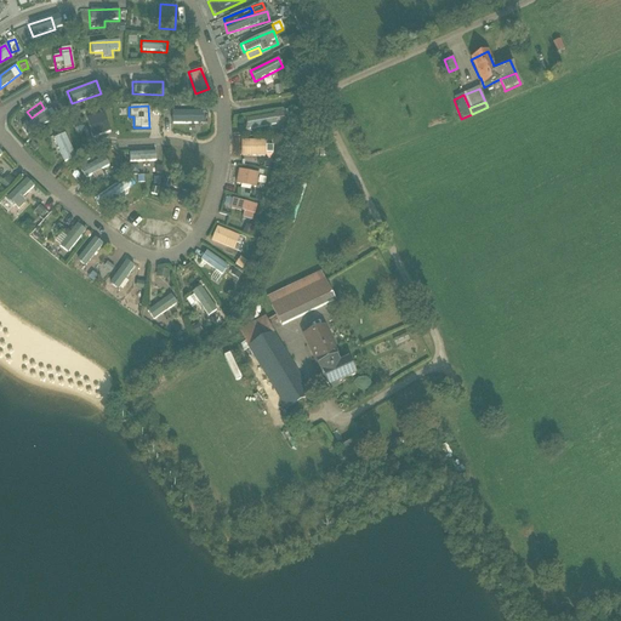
[(26,136),(53,120),(47,110),(20,126),(26,136)]
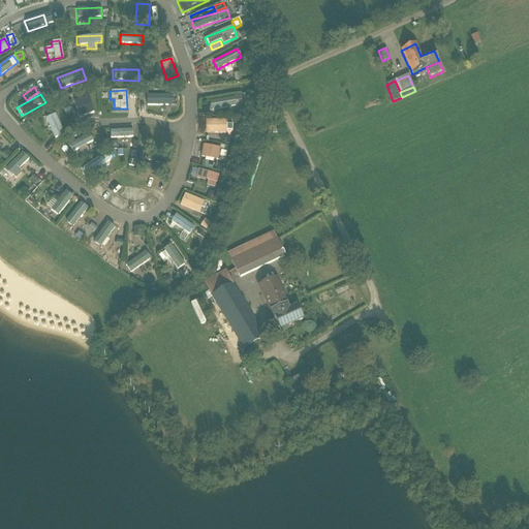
[(173,94),(146,95),(146,105),(173,105),(173,94)]
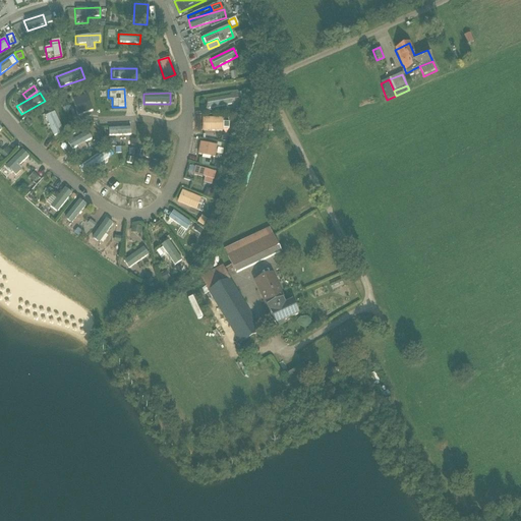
[(89,95),(72,98),(76,115),(92,111),(89,95)]
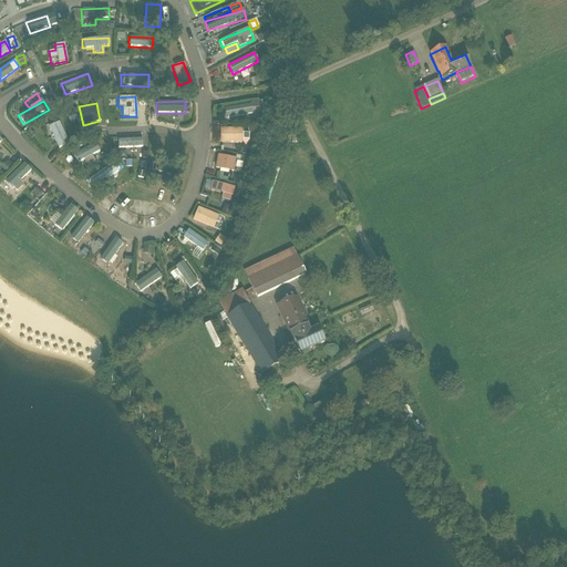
[(261,103),(223,107),(225,119),(263,114),(261,103)]
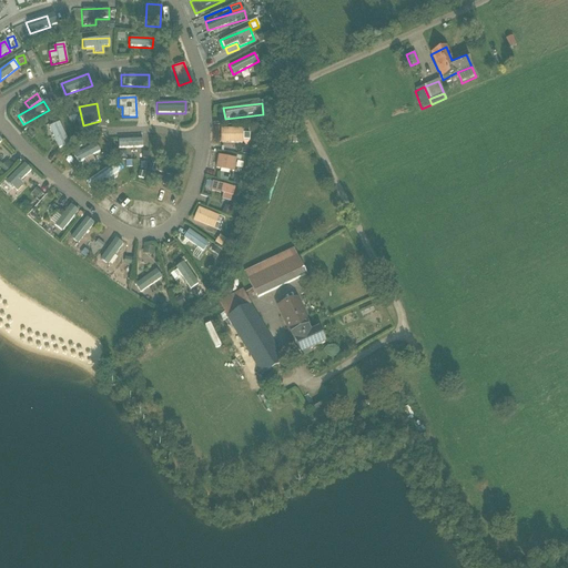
[(122,118),(121,108),(119,108),(120,121),(135,120),(135,118),(122,118)]
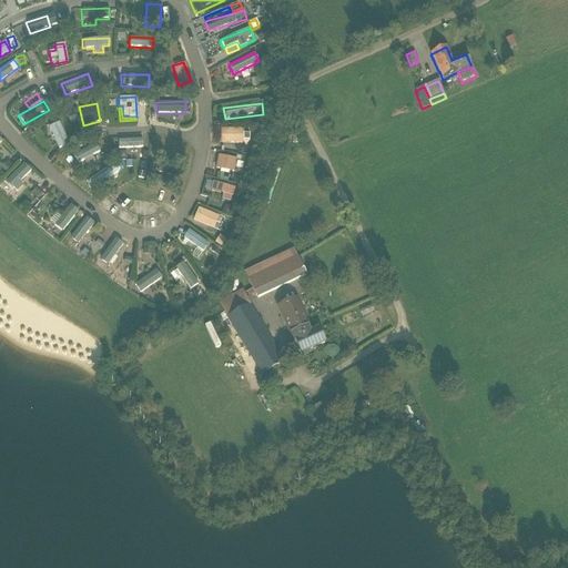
[(83,127),(78,113),(69,117),(73,130),(83,127)]
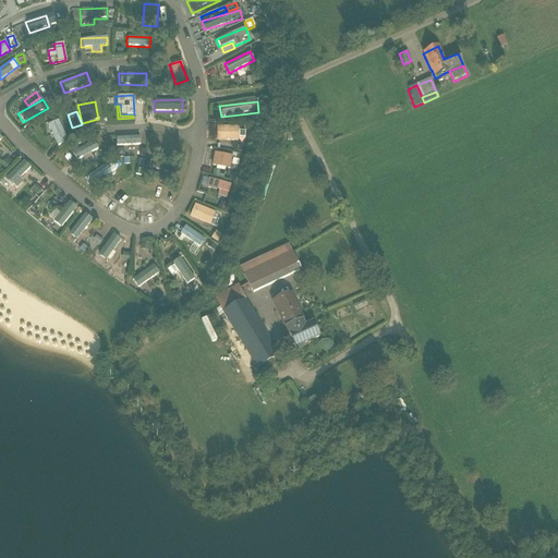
[(58,120),(47,124),(57,146),(68,142),(58,120)]
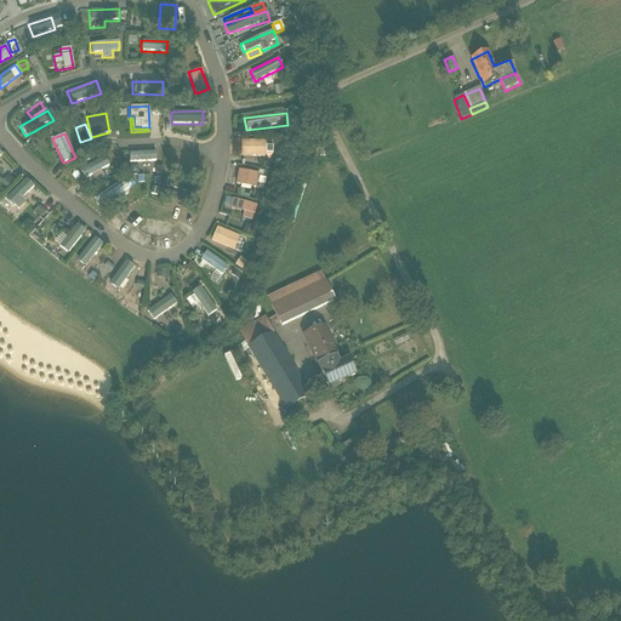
[(272,155),(273,146),(265,146),(265,141),(240,141),(240,155),(272,155)]
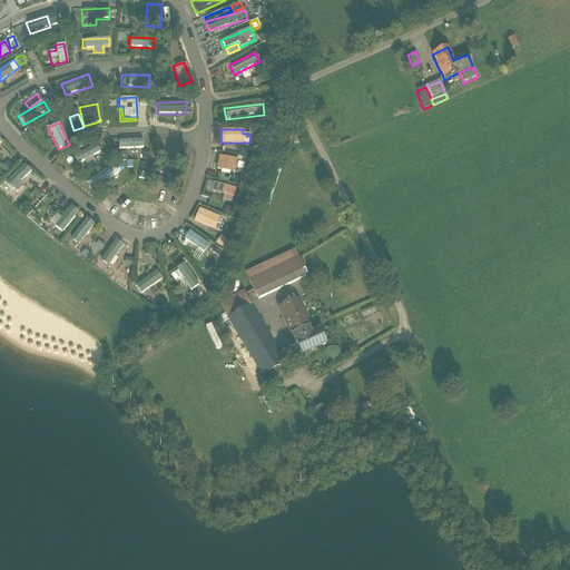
[(117,148),(143,147),(143,138),(117,140),(117,148)]
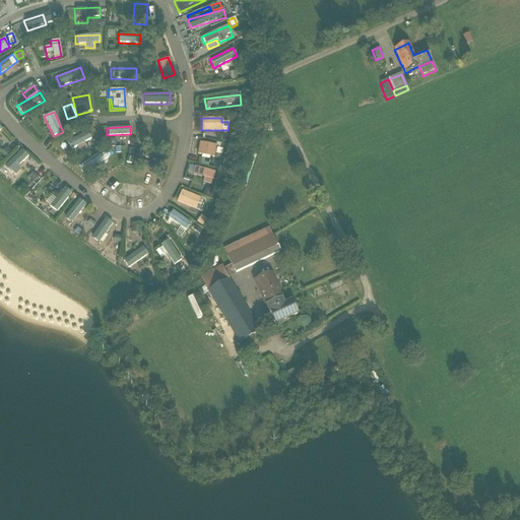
[(69,148),(90,140),(88,133),(66,140),(69,148)]
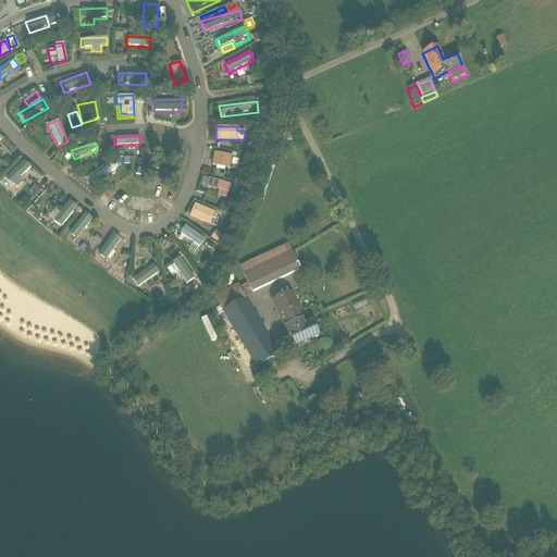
[(212,152),(211,166),(230,169),(231,155),(212,152)]
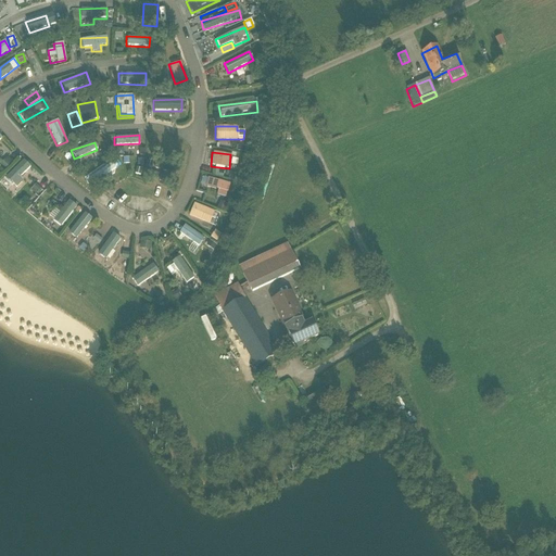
[(156,179),(159,173),(148,169),(150,160),(138,158),(135,175),(156,179)]
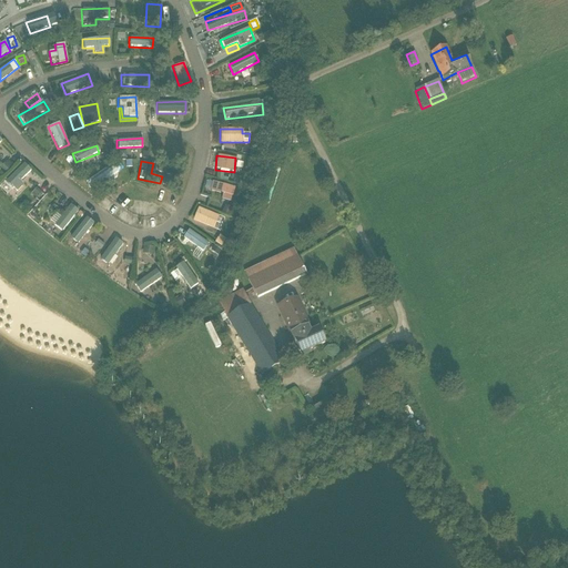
[(23,184),(20,181),(30,171),(23,163),(4,181),(14,193),(23,184)]
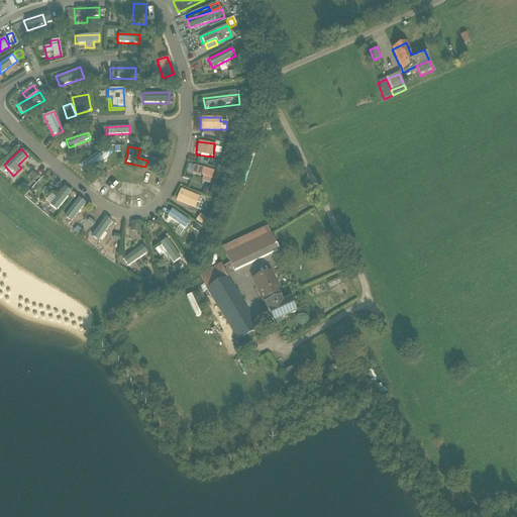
[(103,150),(79,166),(83,173),(107,158),(103,150)]
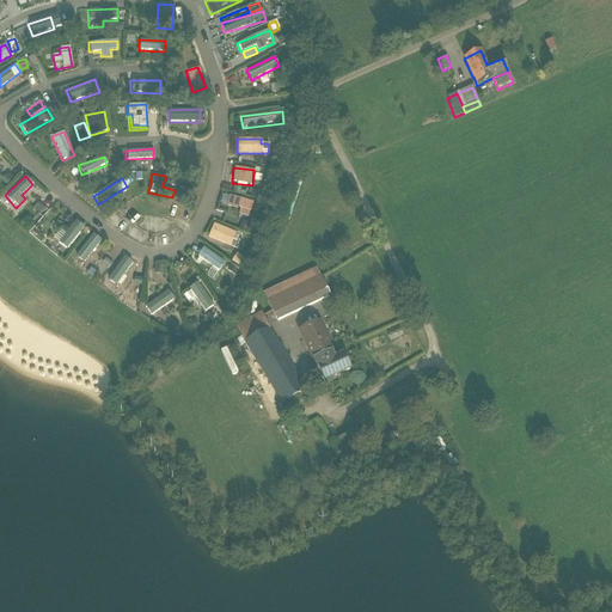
[(239,208),(238,215),(249,218),(252,201),(228,196),(226,206),(239,208)]
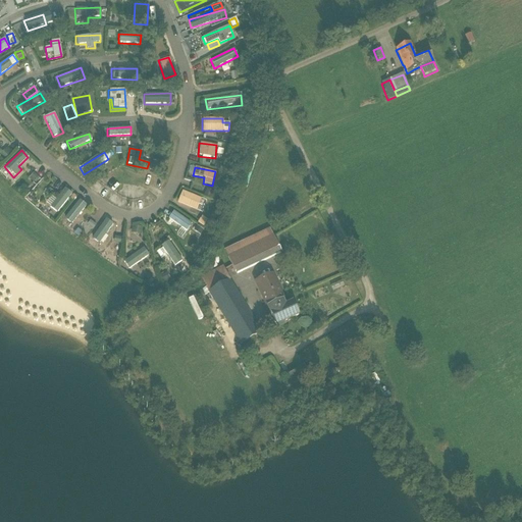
[(33,173),(29,178),(33,183),(38,177),(33,173)]
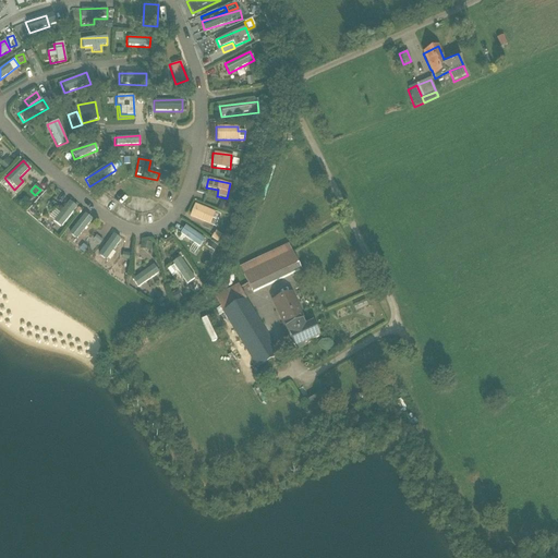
[(59,228),(76,208),(69,202),(51,221),(59,228)]
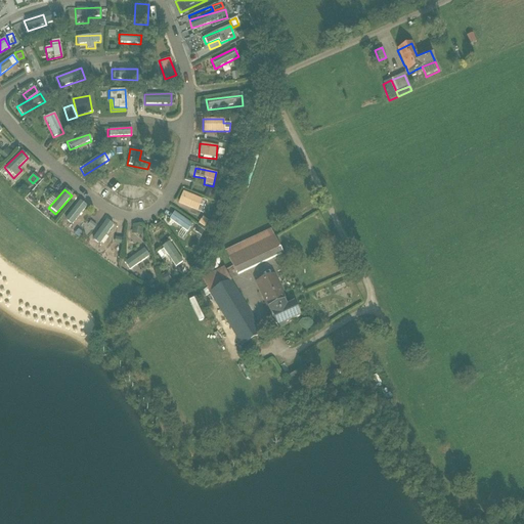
[(197,212),(202,200),(182,191),(177,203),(197,212)]
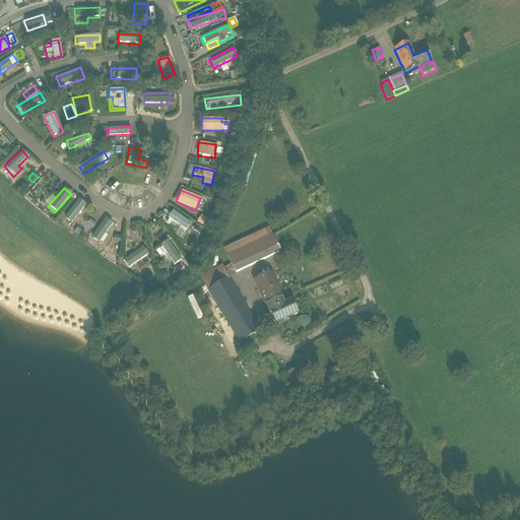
[(79,200),(63,217),(69,223),(85,206),(79,200)]
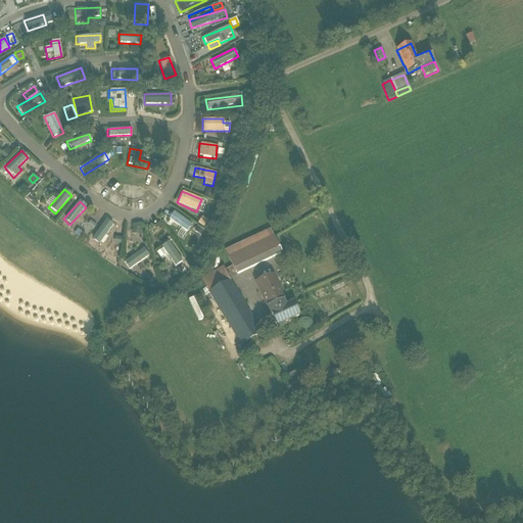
[(173,211),(168,219),(186,232),(192,224),(173,211)]
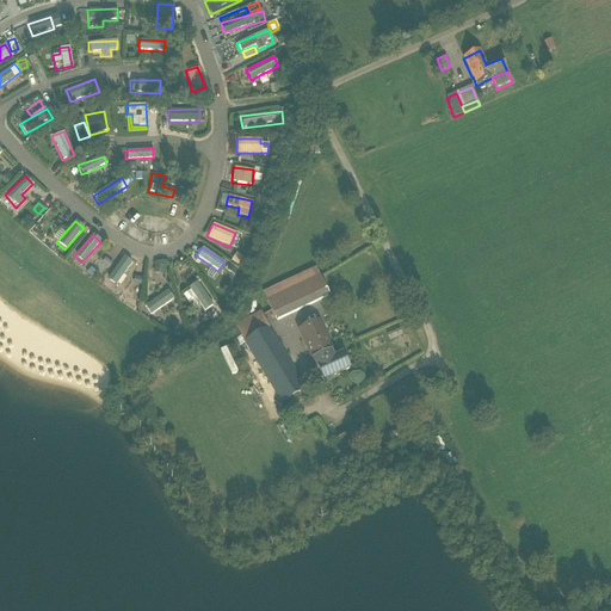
[(238,265),(242,257),(235,253),(230,260),(238,265)]
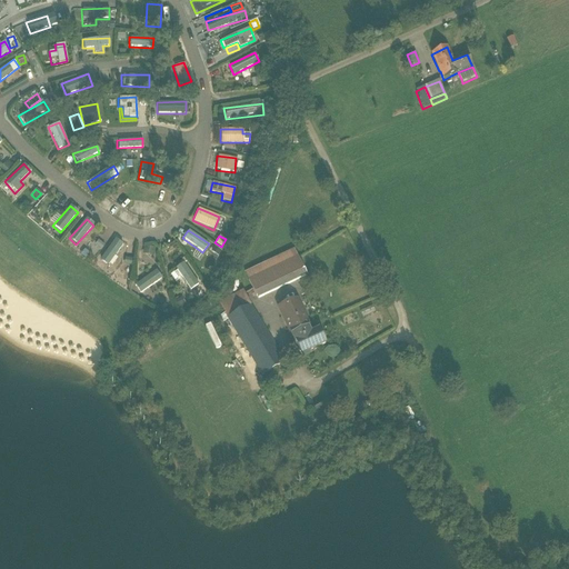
[(115,238),(99,259),(107,266),(123,245),(115,238)]
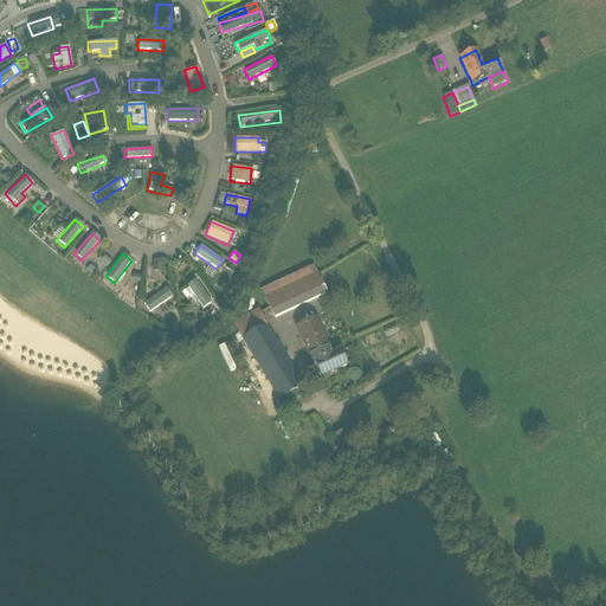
[(195,281),(180,291),(186,300),(192,295),(202,308),(211,302),(195,281)]
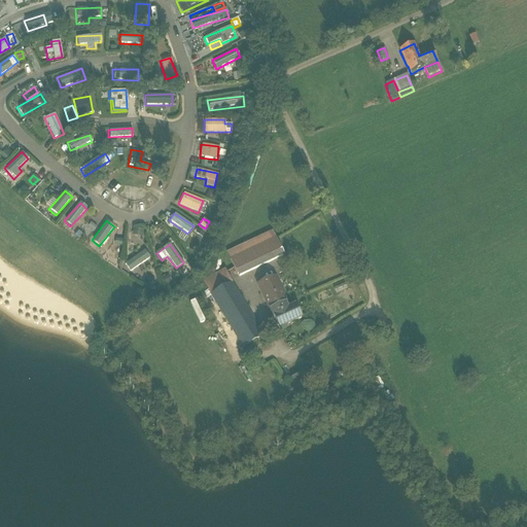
[(266,244),(230,260),(238,275),(273,258),(266,244)]
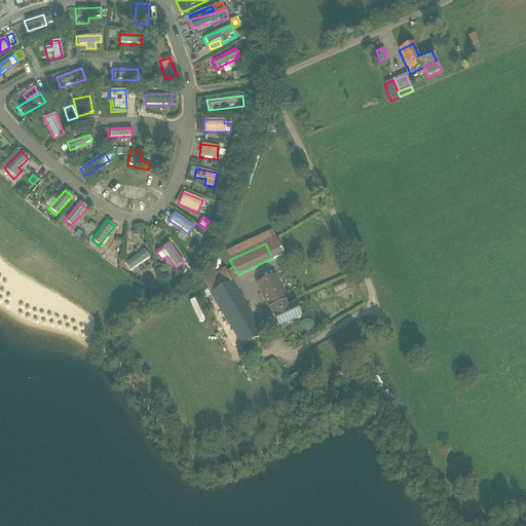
[(128,270),(150,258),(145,250),(123,262),(128,270)]
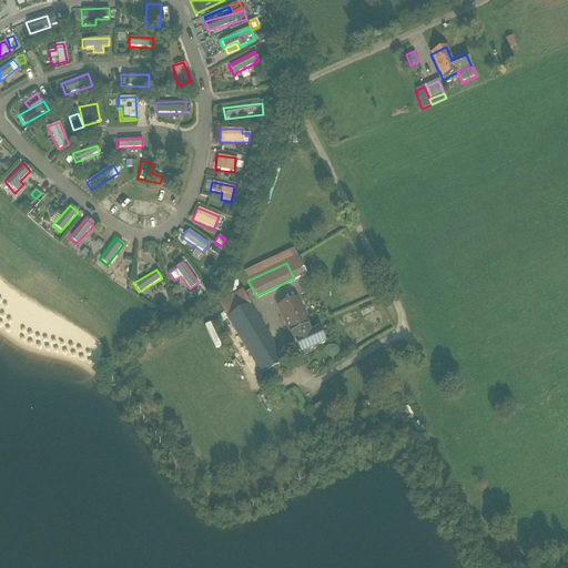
[(227,318),(247,308),(239,295),(220,306),(227,318)]
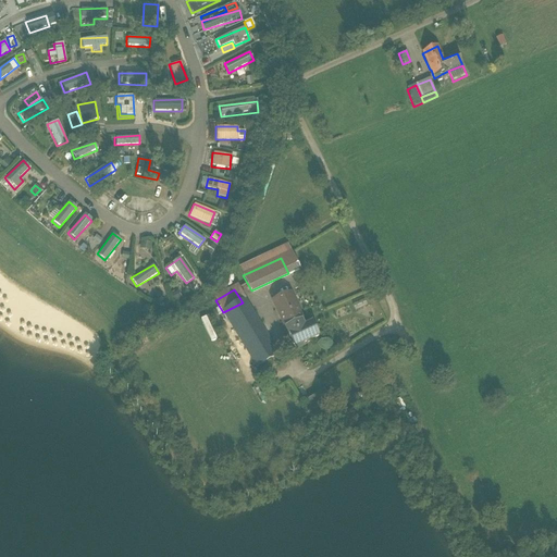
[(289,296),(273,302),(285,329),(301,321),(289,296)]
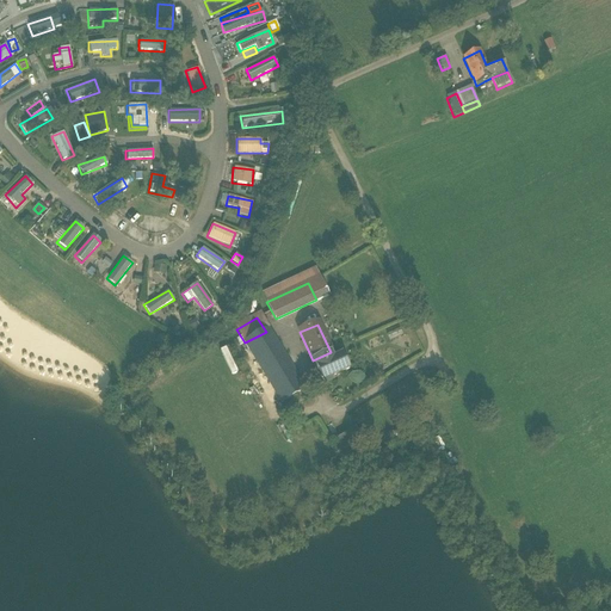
[(266,332),(245,343),(282,405),(306,392),(269,331),(266,332)]
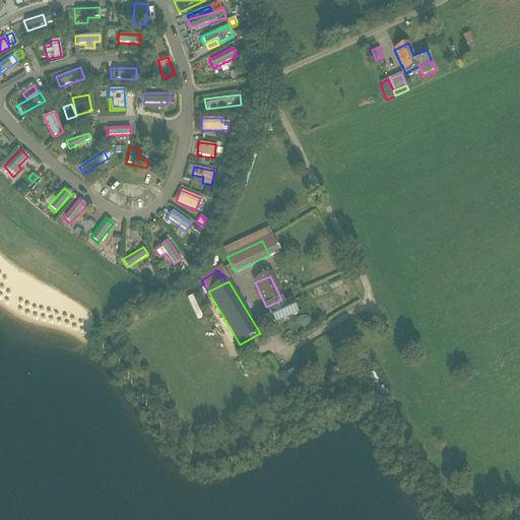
[(291,303),(283,306),(281,300),(266,307),(276,328),(282,325),(281,323),(298,315),(291,303)]
